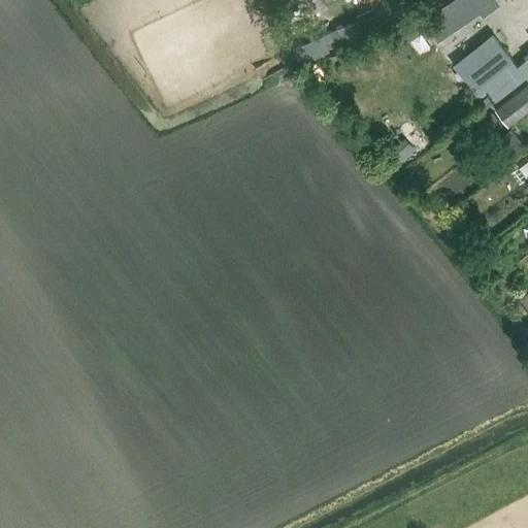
[(453,0),(446,5),(460,27),(471,20),(458,0),(453,0)]
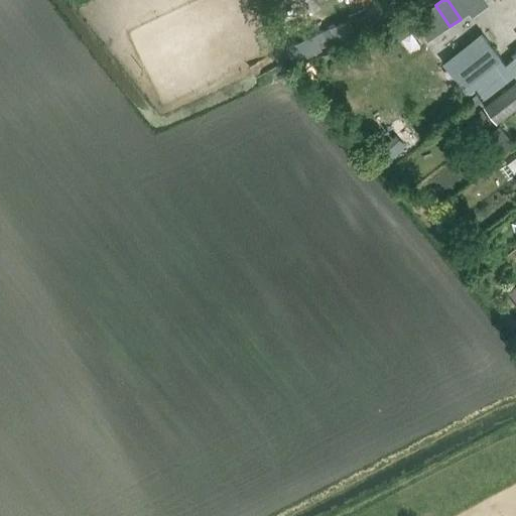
[(350,18),(359,37),(374,30),(364,9),(349,16),(350,18)]
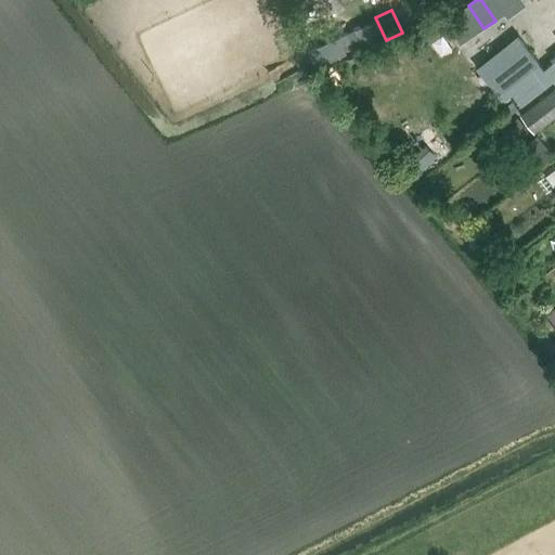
[(472,37),(455,14),(444,22),(460,44),(472,37)]
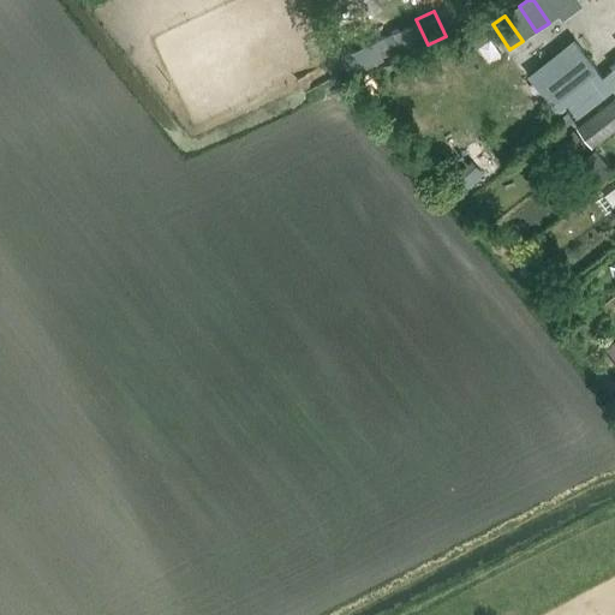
[(477,47),(493,36),(482,19),(465,31),(477,47)]
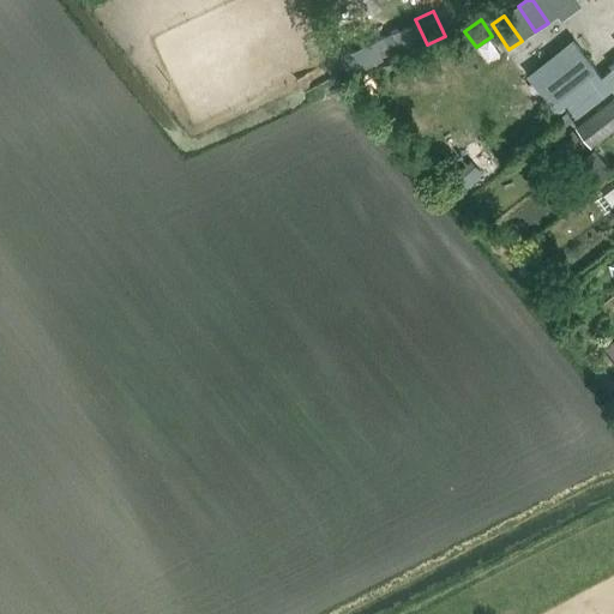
[(375,41),(384,58),(402,49),(393,32),(375,41)]
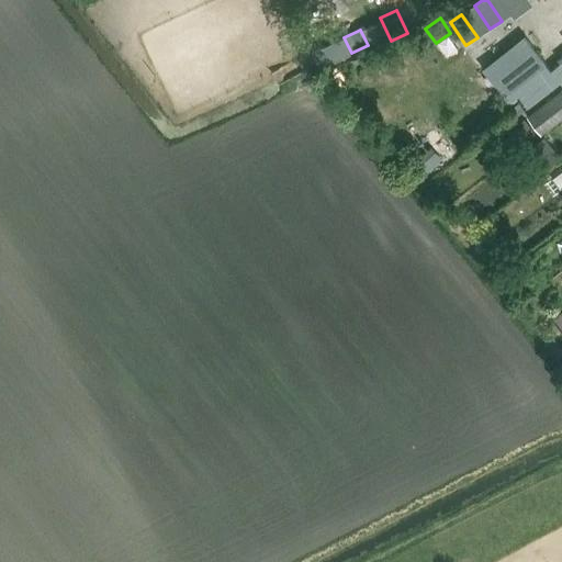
[(351,53),(344,37),(312,53),(319,68),(351,53)]
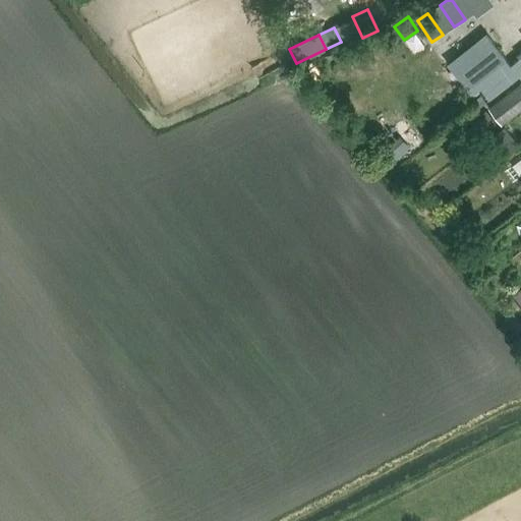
[(489,98),(514,79),(520,73),(520,52),(509,61),(502,53),(486,65),(472,47),(453,60),(463,73),(471,68),(475,73),(472,75),(489,98)]
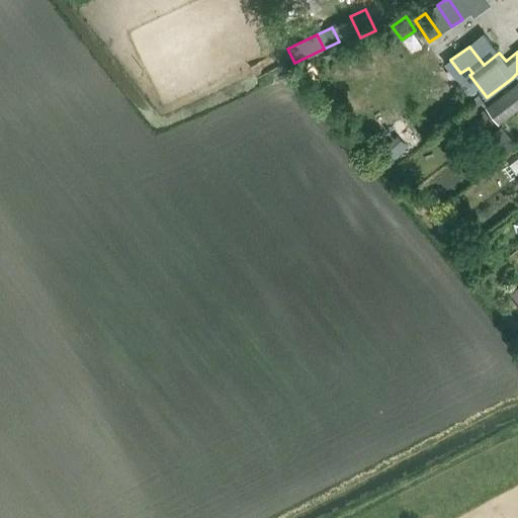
[(517,83),(486,108),(499,124),(517,108),(517,83)]
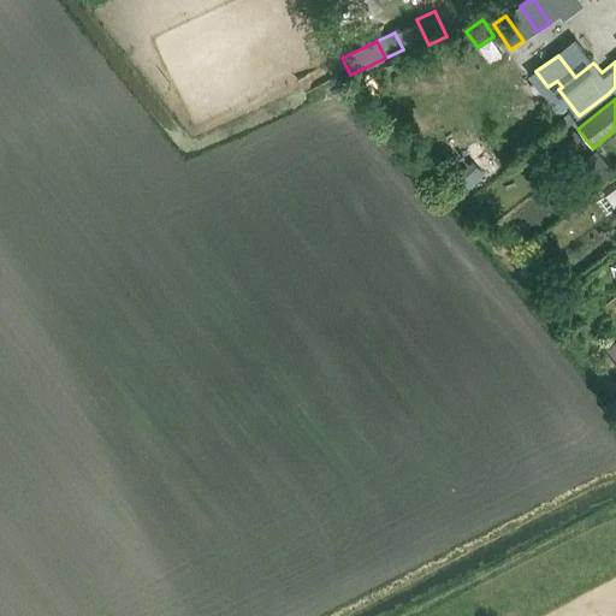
[(590,149),(575,129),(562,138),(578,159),(590,149)]
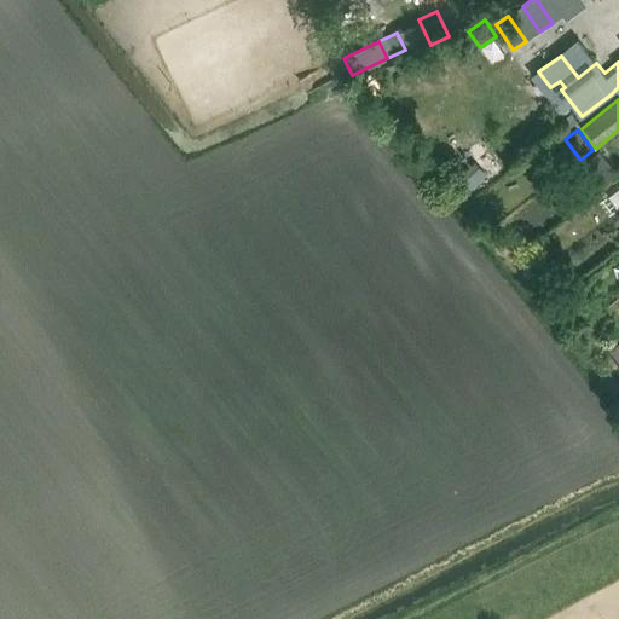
[(600,152),(580,168),(597,189),(617,173),(600,152)]
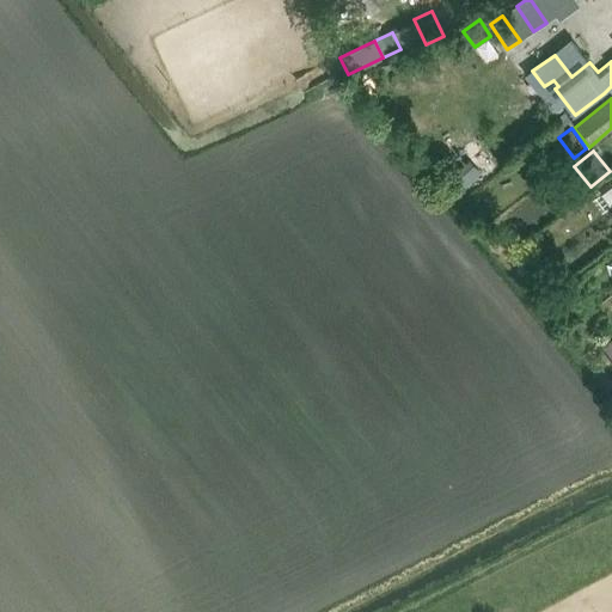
[(454,176),(466,188),(482,173),(470,160),(454,176)]
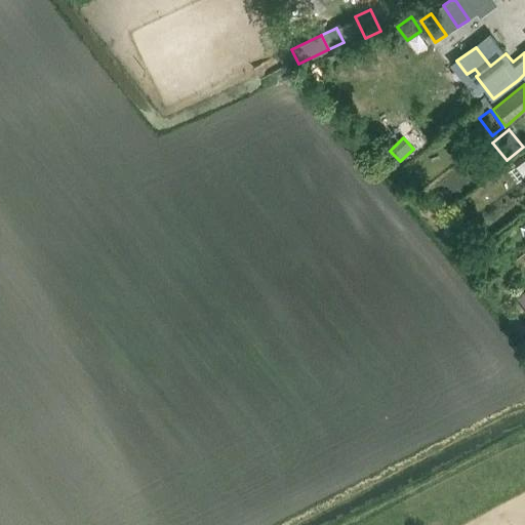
All buildings are outlined.
